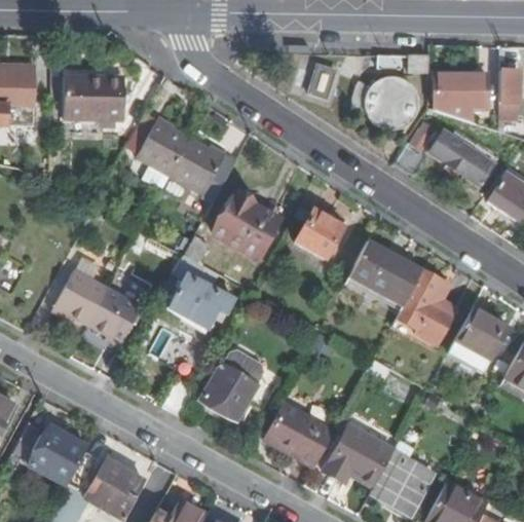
[(401,52),(376,51),(376,64),(401,65),(401,52)]
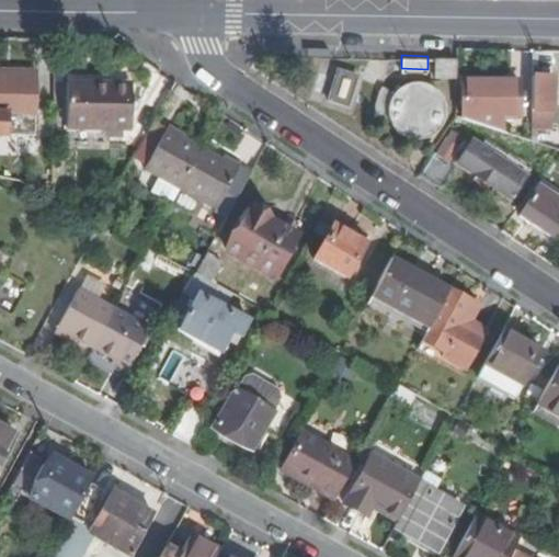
[(458,56),(436,56),(436,75),(457,75),(458,56)]
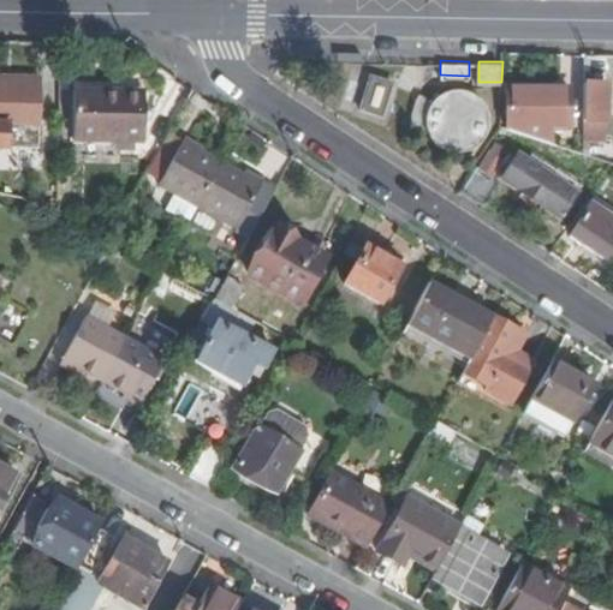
[(394,81),(373,73),(362,108),(384,115),(394,81)]
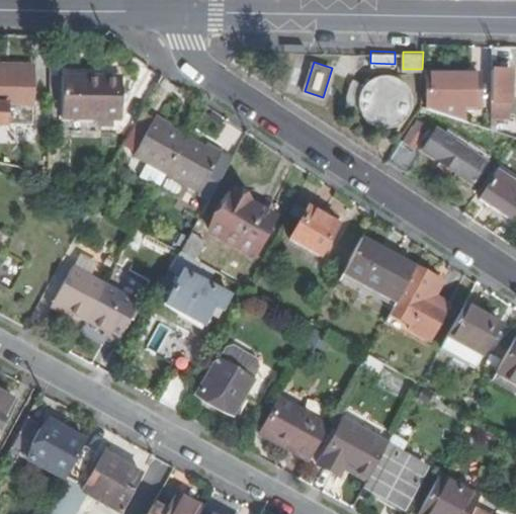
[(0,123),(5,123),(5,103),(33,104),(33,72),(9,71),(9,65),(0,64),(0,123)]
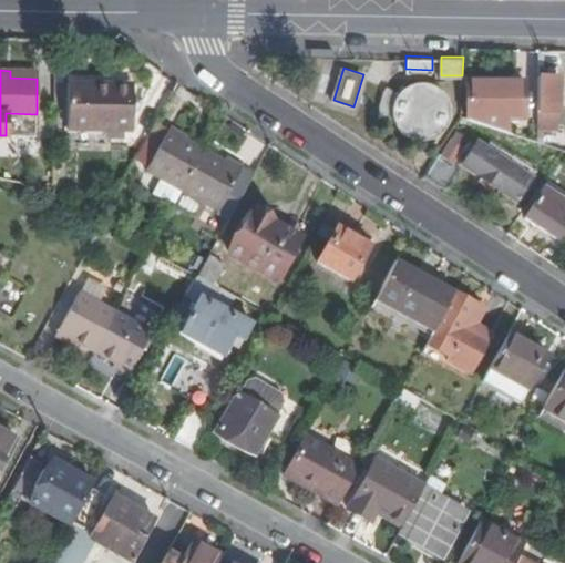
[(538,74),(537,123),(555,123),(556,111),(560,111),(561,74),(538,74)]
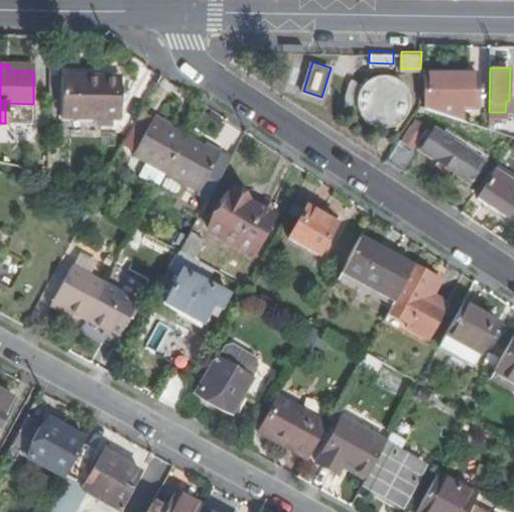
[(426,88),(426,108),(468,120),(468,105),(479,105),(479,71),(461,71),(461,88),(426,88)]
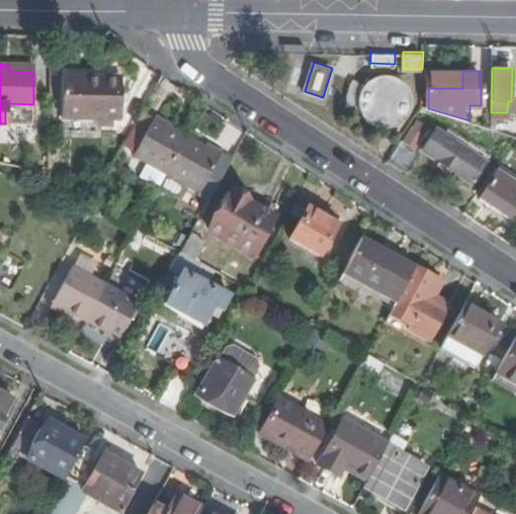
[(358,99),(358,103),(359,104),(360,109),(362,114),(365,118),(369,122),(374,124),(379,126),(384,127),(390,126),(395,125),(400,122),(404,119),(407,115),(410,110),(411,105),(411,97),(410,92),(408,87),(402,80),(398,78),(393,76),(388,75),(382,75),(377,75),(372,77),(368,80),(364,84),(361,89),(359,93),(358,99)]
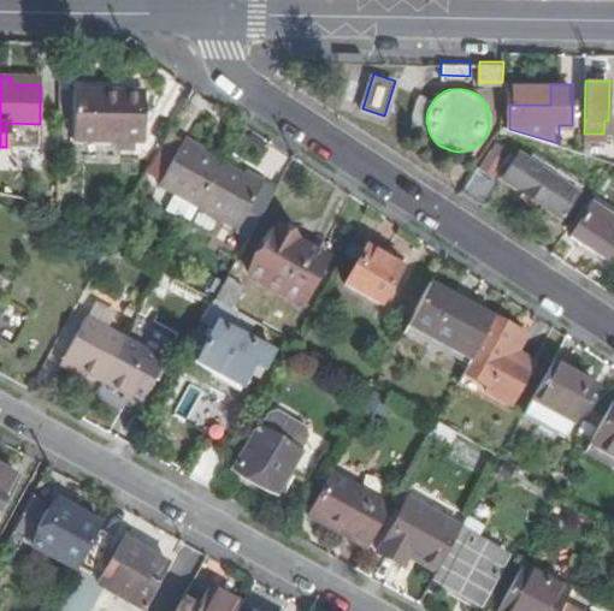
[(149,146),(151,101),(117,101),(117,92),(76,90),(75,144),(149,146)]
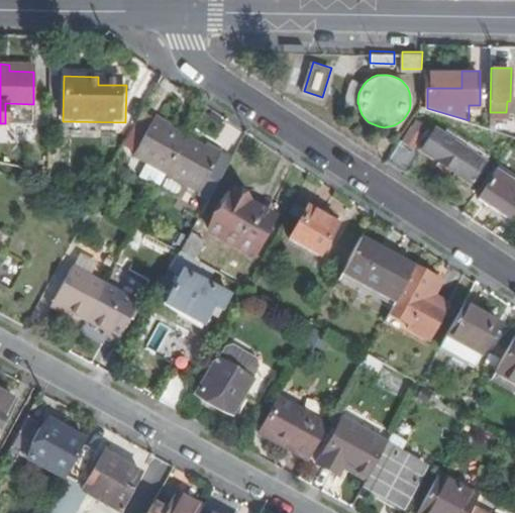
[(126,77),(98,77),(98,85),(126,85),(126,77)]
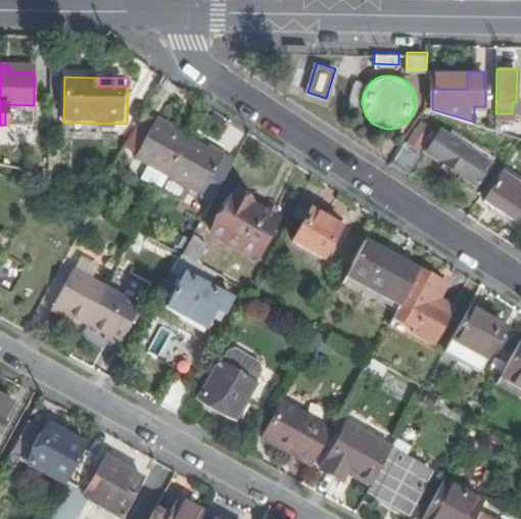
[(169,176),(190,138),(172,128),(174,125),(157,116),(135,157),(148,164),(169,176)]
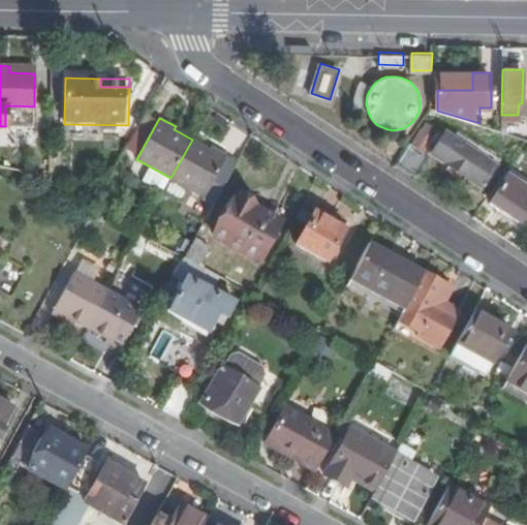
[(407,144),(429,157),(432,152),(481,184),(494,165),(476,153),(479,148),(467,140),(463,145),(424,119),(407,144)]
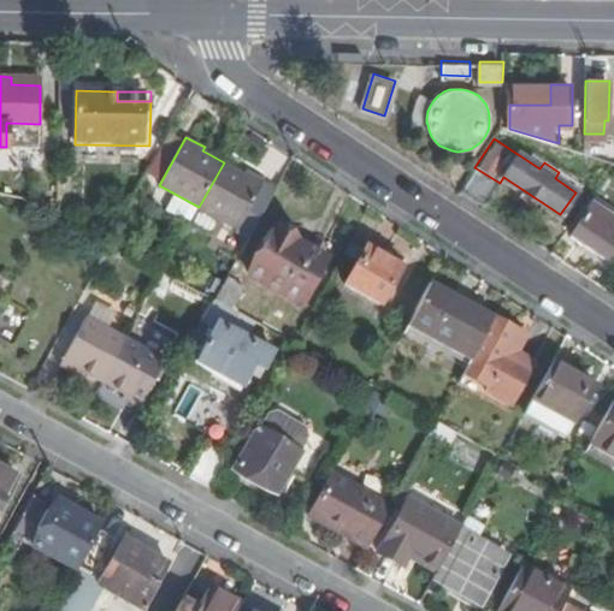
[(224,162),(199,207),(237,229),(266,181),(249,171),(247,175),(224,162)]
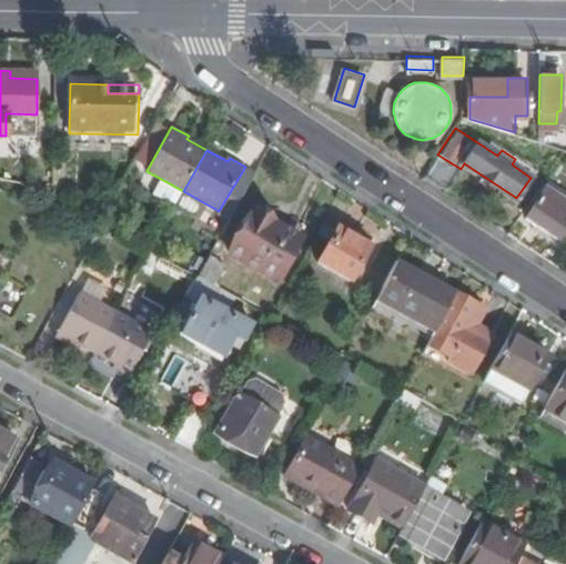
[(426,172),(448,188),(461,169),(437,154),(426,172)]
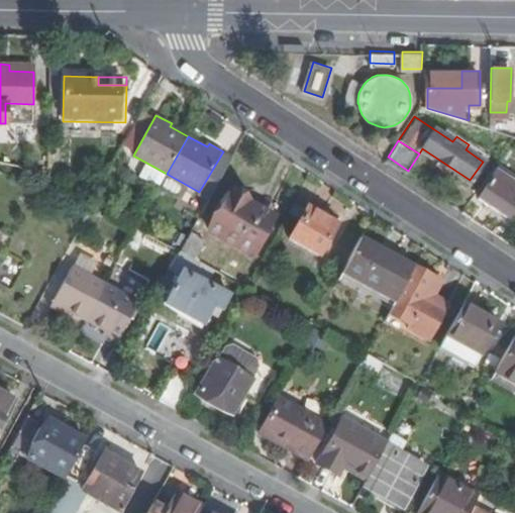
[(167,174),(146,163),(138,177),(159,188),(167,174)]
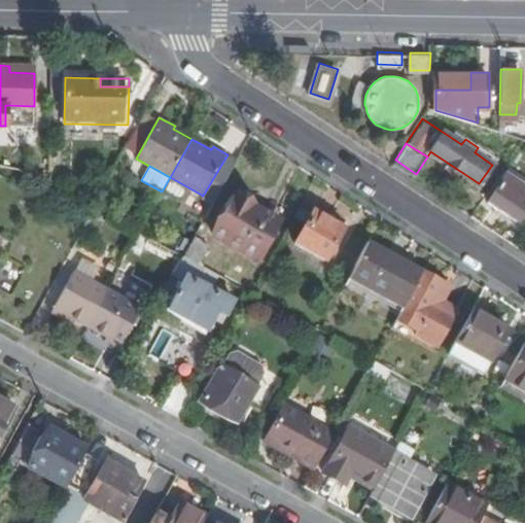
[(524,184),(503,171),(485,198),(518,218),(524,208),(524,184)]
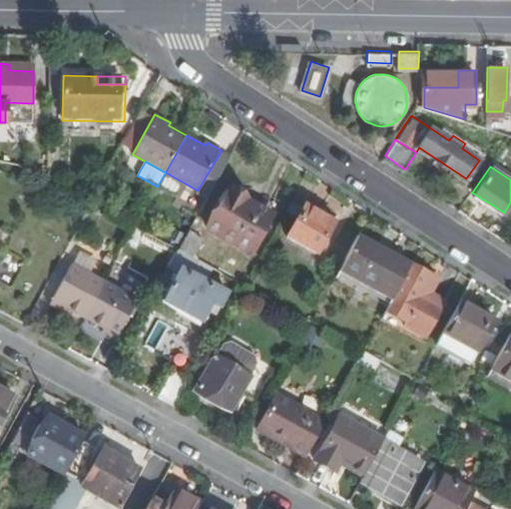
[(265,213),(228,193),(226,192),(208,226),(251,249),(271,216),(265,213)]
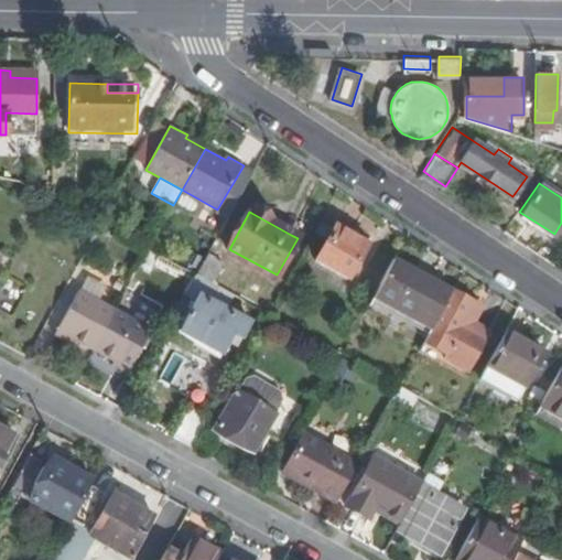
[(265,213),(251,213),(291,235),(293,229),(265,213)]
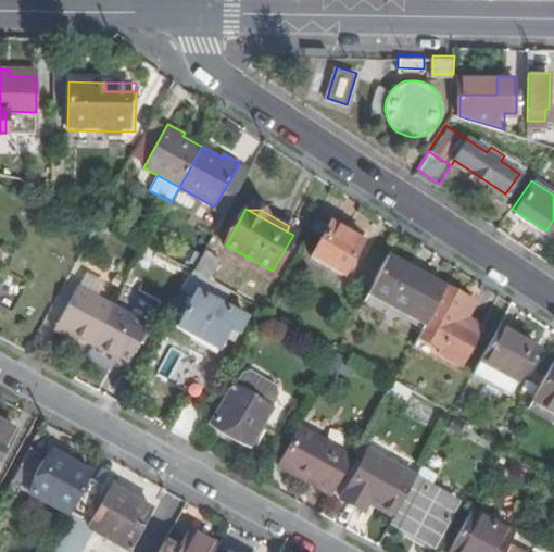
[(313,256),(343,274),(363,240),(331,222),(313,256)]
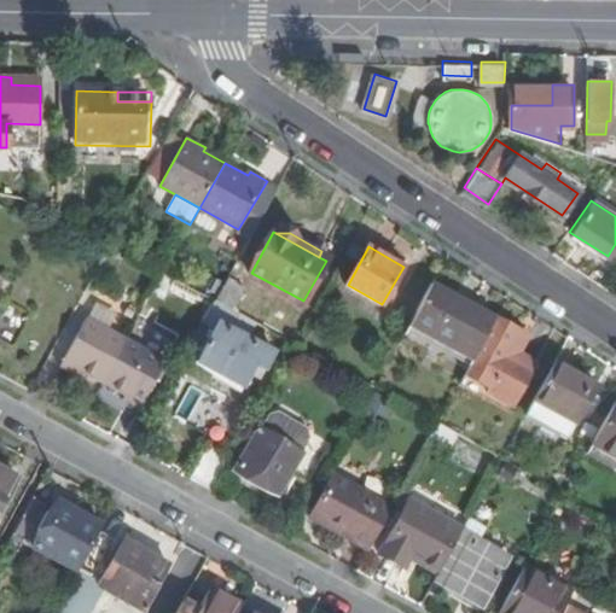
[(247,286),(231,278),(218,301),(230,305),(234,309),(247,286)]
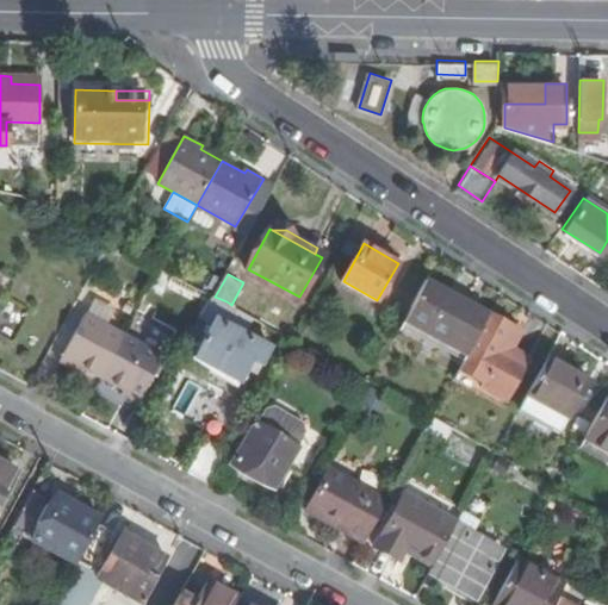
[(489,313),(428,279),(405,319),(466,354),(489,313)]
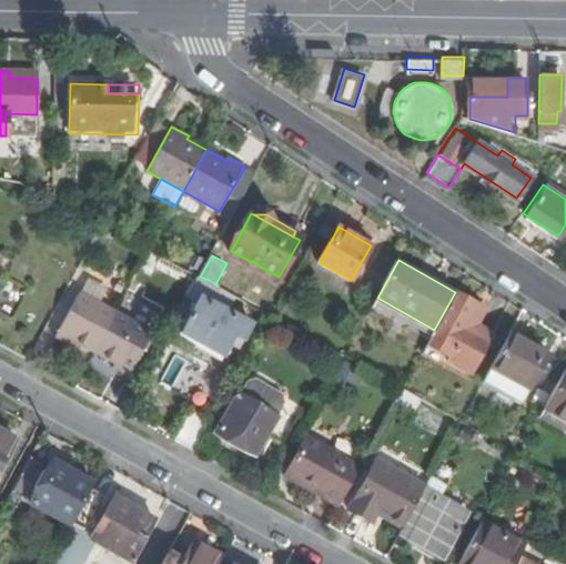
[(202,296),(211,281),(200,277),(190,295),(199,301),(181,334),(224,359),(245,320),(202,296)]
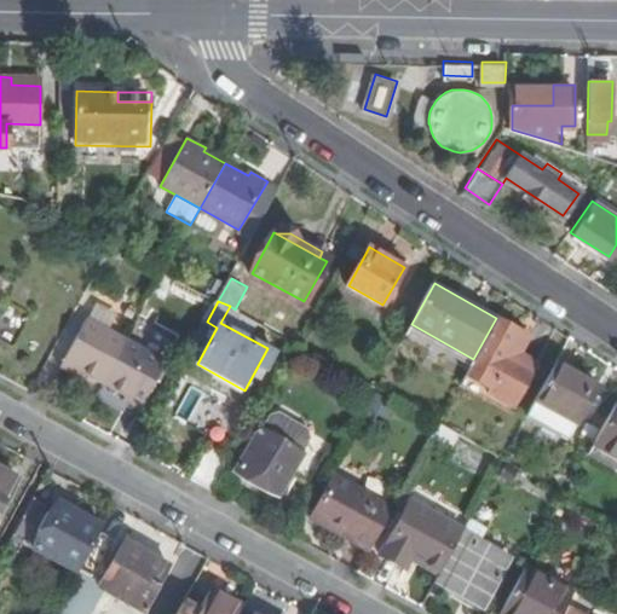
[(140,409),(167,360),(88,317),(63,365),(140,409)]
